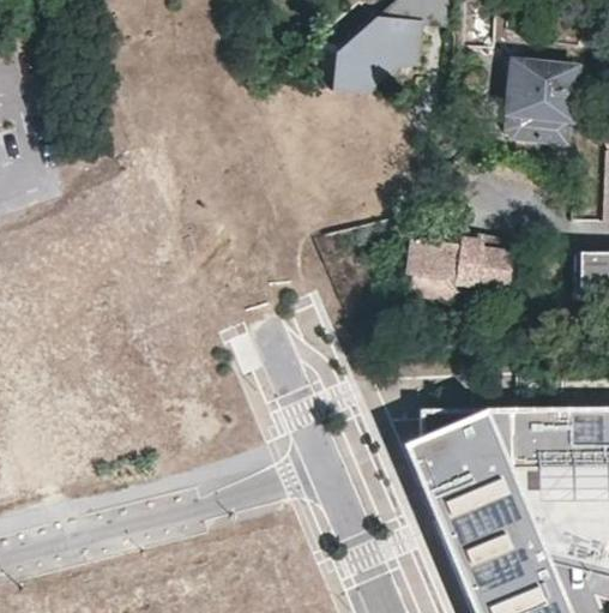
[(342,12),(335,90),(378,94),(380,67),(422,71),(426,20),(342,12)]
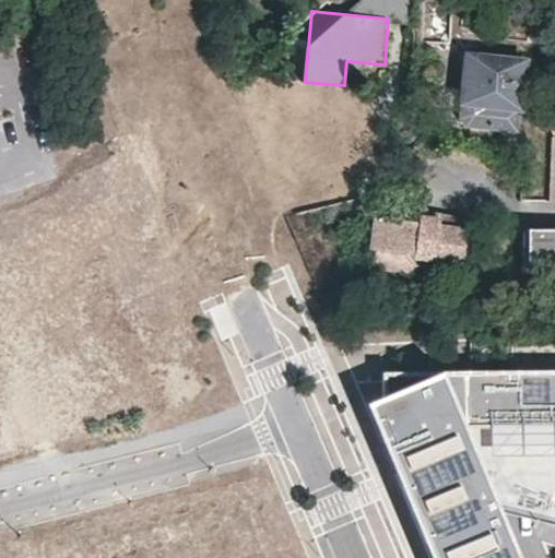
[(528,131),(531,52),(461,49),(458,128),(528,131)]
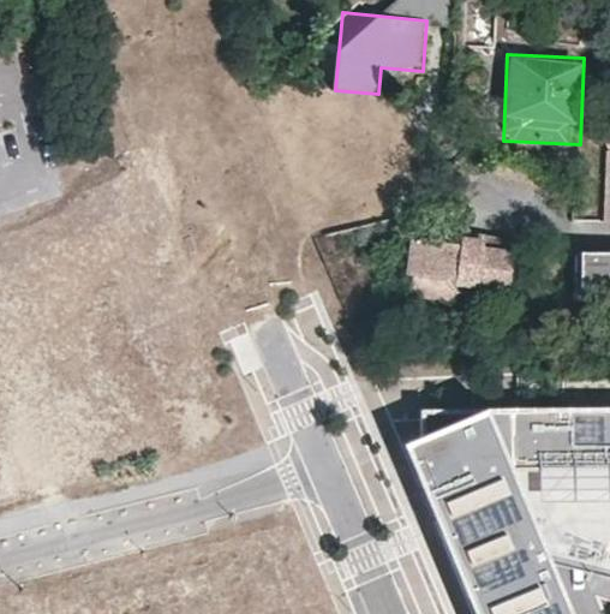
[(484,242),(485,233),(473,231),(461,232),(460,238),(461,238),(484,242)]
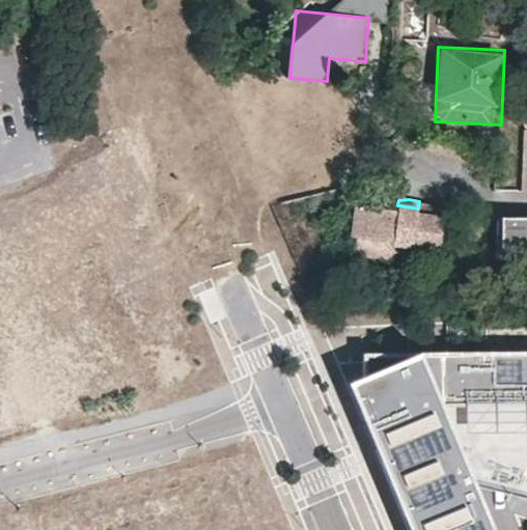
[(398,210),(359,204),(355,235),(386,240),(395,249),(441,255),(444,226),(446,206),(419,201),(418,208),(398,205),(398,210)]
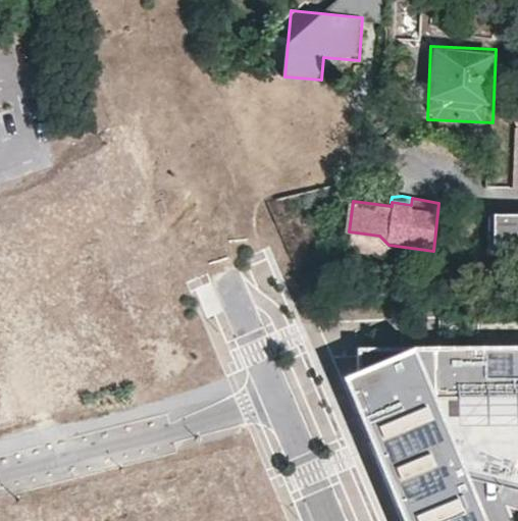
[(517,212),(506,212),(489,212),(489,235),(489,251),(512,251),(517,251),(517,212)]
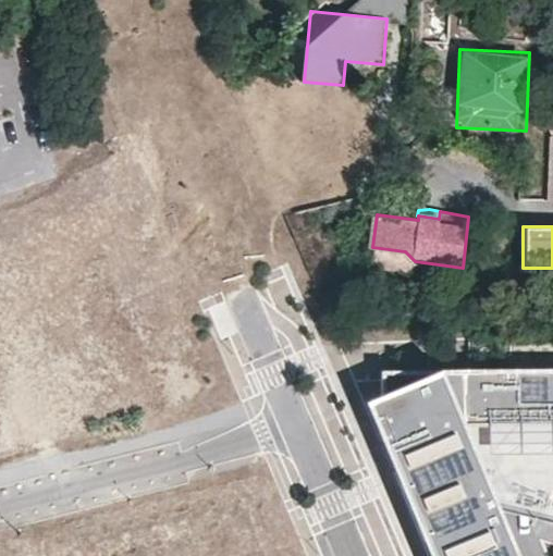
[(552,369),(383,372),(382,395),(367,402),(431,555),(517,555),(498,508),(552,521),(552,369)]
